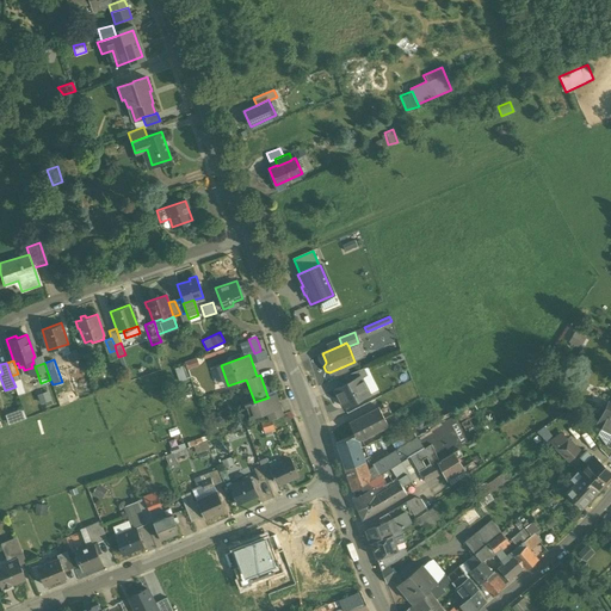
[(364,368),(344,376),(347,383),(349,382),(349,383),(360,377),(360,378),(368,375),(364,368)]
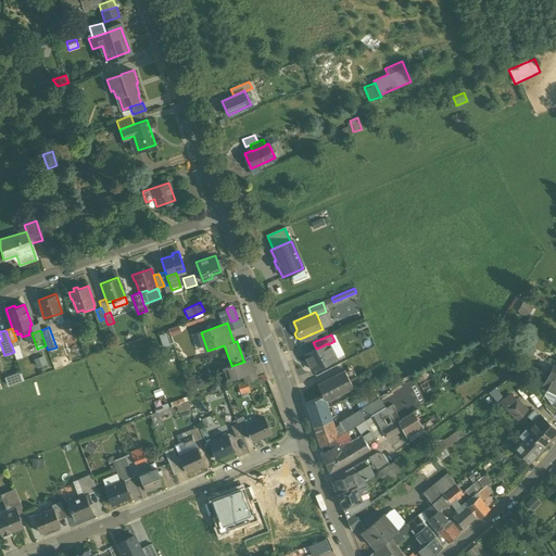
[(328,343),(317,349),(317,348),(316,349),(304,354),(313,370),(336,358),(328,344),(328,343)]
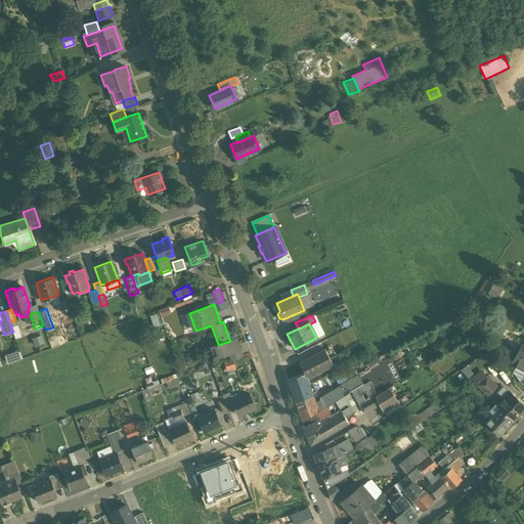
[(523,341),(516,337),(509,352),(516,356),(522,345),(523,345),(523,341)]
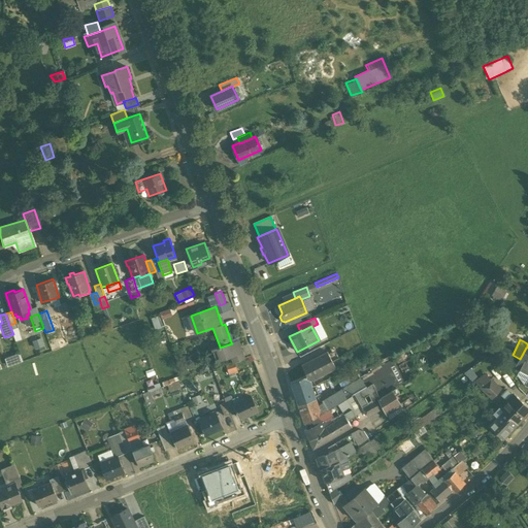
[(239,340),(231,342),(232,343),(220,348),(220,347),(212,350),(218,362),(232,357),(234,362),(236,361),(245,358),(239,340)]
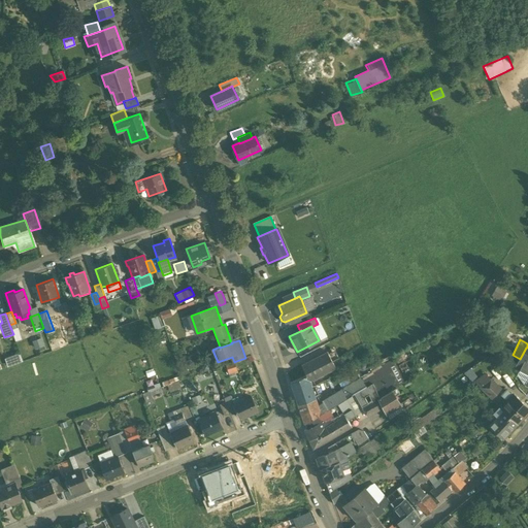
[(527,348),(526,348),(520,359),(515,368),(519,370),(517,374),(524,385),(524,386),(527,387),(527,348)]
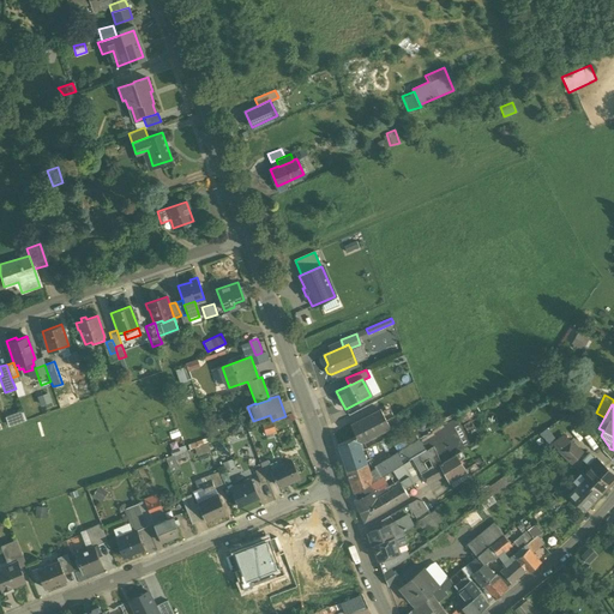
[(380,409),(350,425),(356,435),(360,433),(363,441),(390,427),(380,409)]
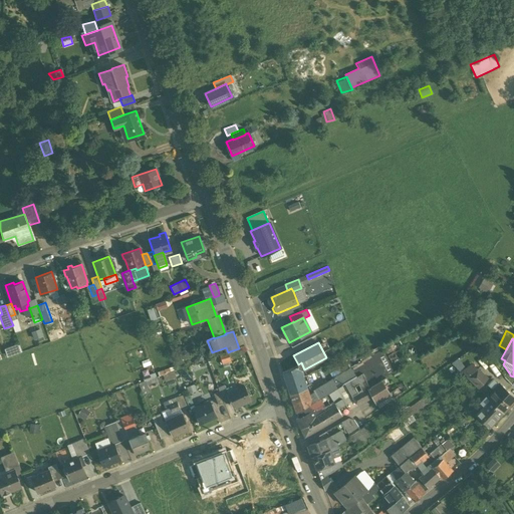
[(14,354),(12,346),(6,348),(9,356),(14,354)]
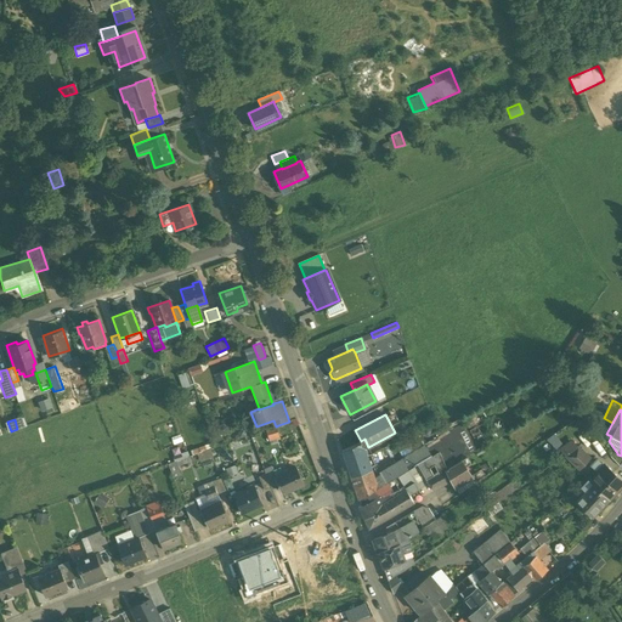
[(439,441),(434,444),(439,452),(447,469),(465,458),(473,453),(461,433),(465,430),(461,423),(436,437),(439,441)]
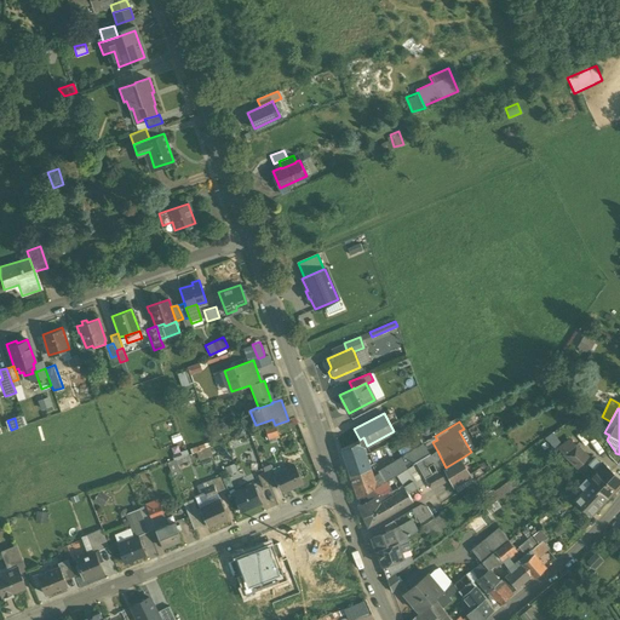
[(277,424),(275,425),(269,426),(273,435),(281,432),(277,424)]
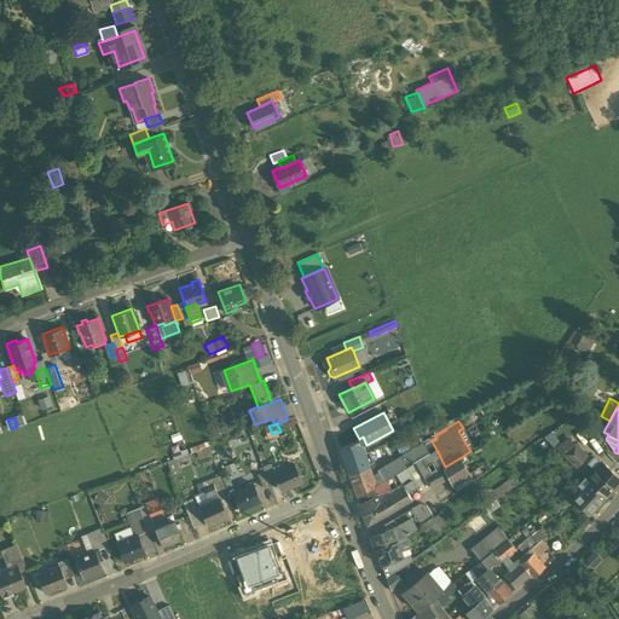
[(544,435),(551,445),(559,440),(551,431),(544,435)]
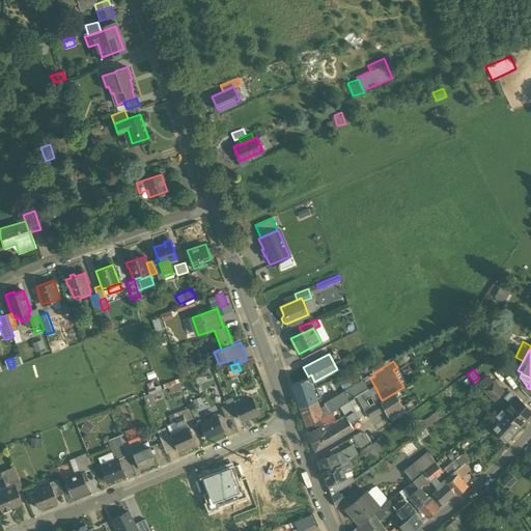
[(522,372),(518,370),(513,380),(522,391),(529,398),(530,398),(530,395),(530,389),(527,388),(527,387),(520,376),(522,372)]
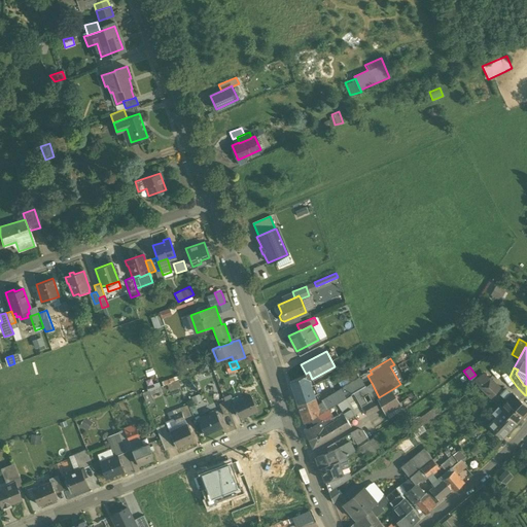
[(306,375),(289,382),(297,403),(314,398),(308,381),(312,379),(309,372),(306,374),(306,375)]
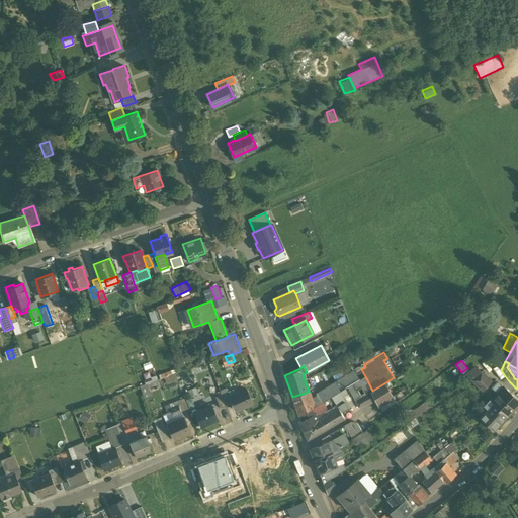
[(361,369),(355,372),(359,379),(365,376),(361,369)]
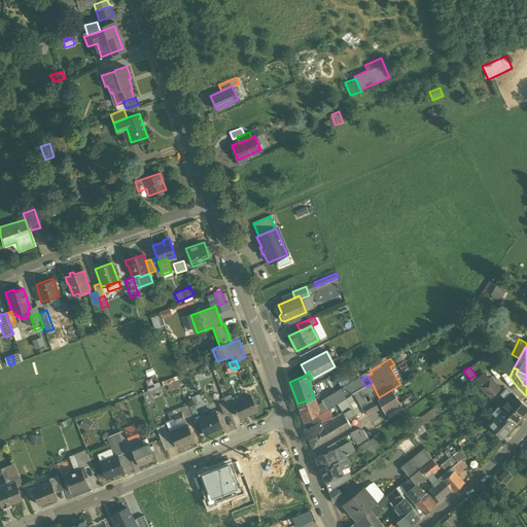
[(360,378),(348,386),(352,394),(354,393),(365,386),(361,379),(360,378)]
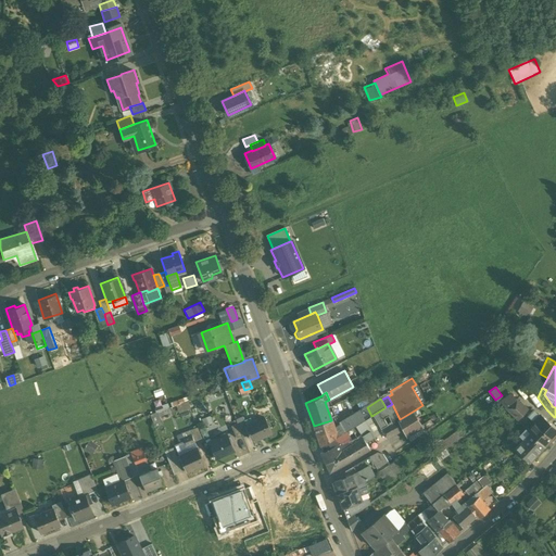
[(517,399),(504,407),(516,419),(527,408),(517,399)]
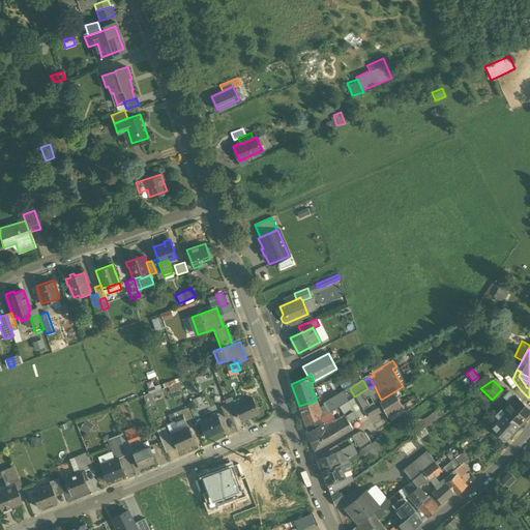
[(148,392),(160,389),(158,384),(147,388),(148,392)]
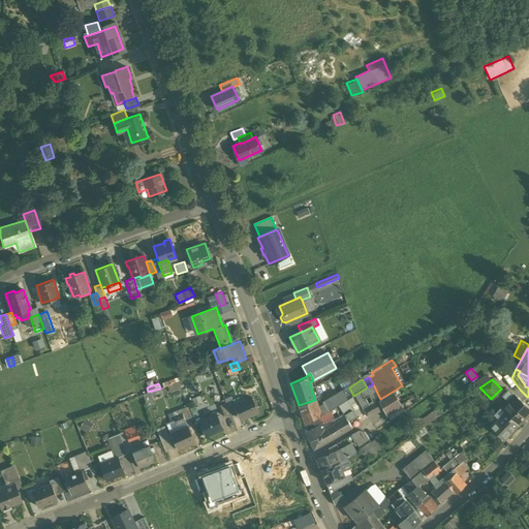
[(367,387),(355,395),(365,411),(368,417),(379,411),(384,408),(380,399),(373,384),(367,387)]
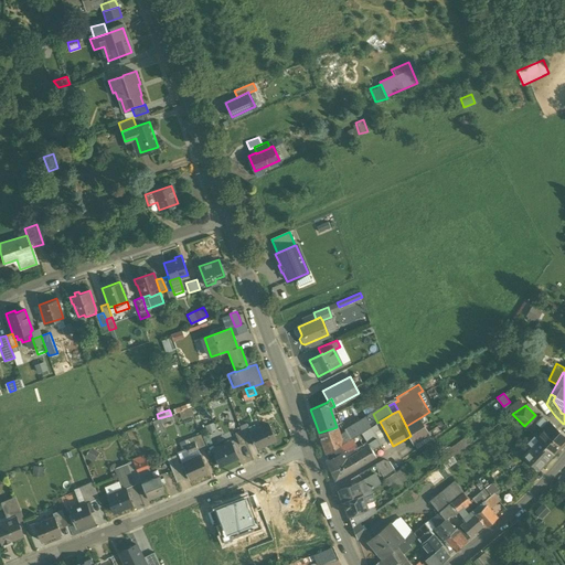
[(373,414),(365,418),(370,427),(377,423),(373,414)]
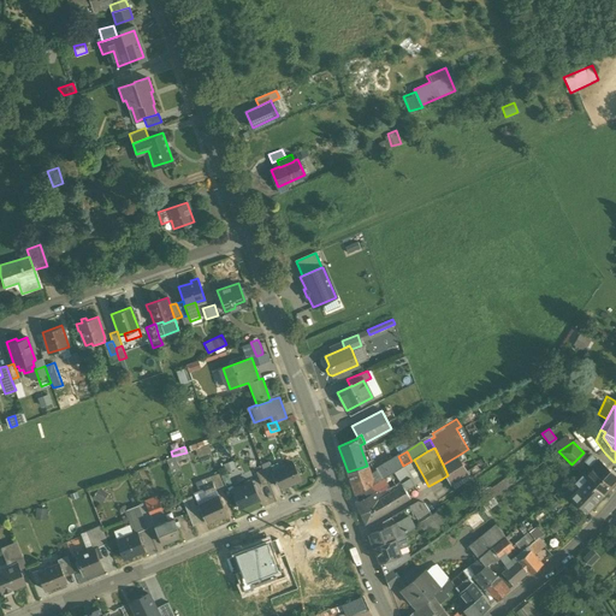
[(461,454),(443,465),(448,475),(450,481),(465,473),(458,463),(465,460),(461,454)]
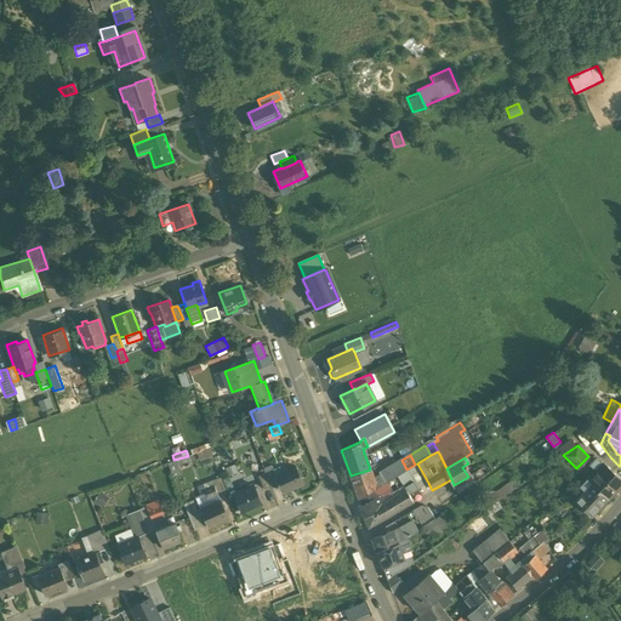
[(380,474),(385,483),(397,474),(406,469),(402,460),(379,473),(380,474)]
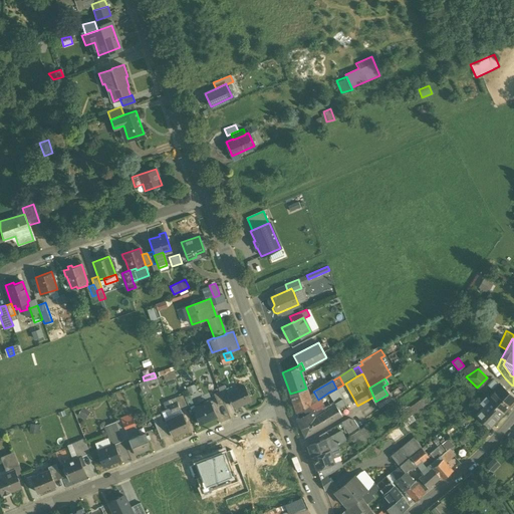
[(335,405),(327,409),(334,420),(341,415),(338,409),(354,400),(345,383),(343,384),(336,389),(328,393),(335,405)]
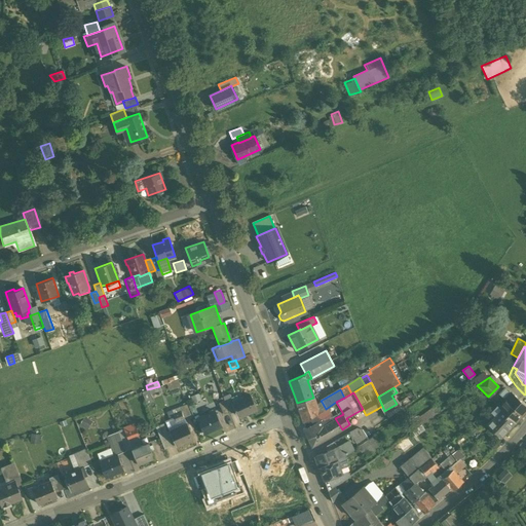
[(235,411),(232,404),(229,395),(223,398),(229,413),(235,411)]
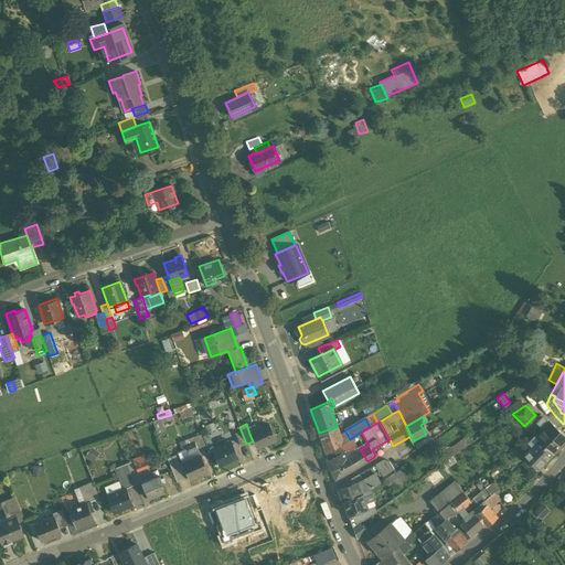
[(269,425),(249,434),(253,441),(256,448),(267,443),(268,445),(276,441),(269,425)]
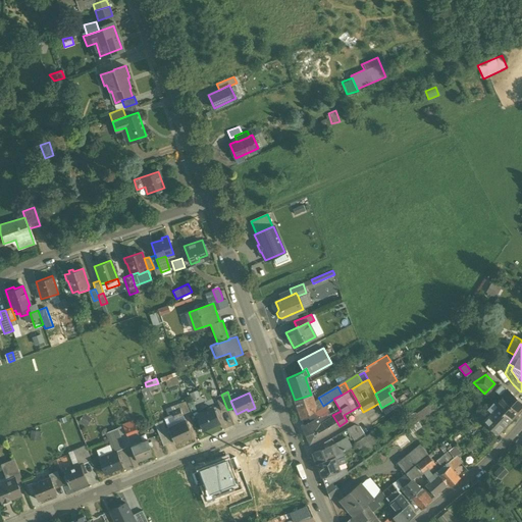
[(405,393),(396,400),(400,406),(413,397),(411,395),(408,397),(405,393)]
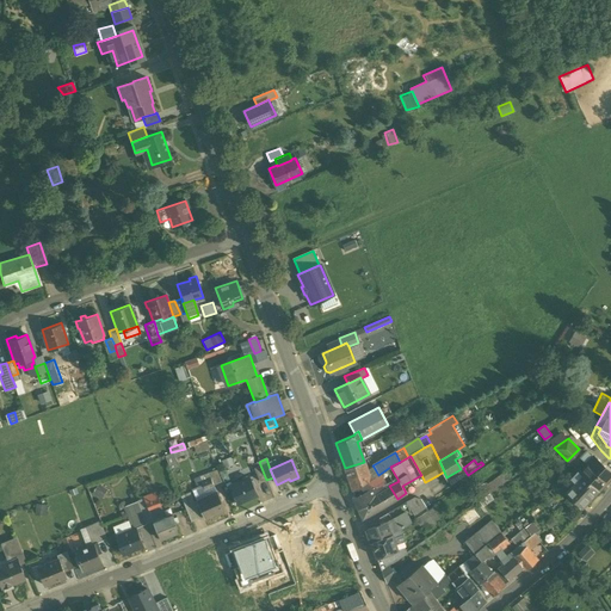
[(610,476),(610,473),(597,460),(590,466),(588,464),(579,473),(582,476),(598,491),(610,476)]
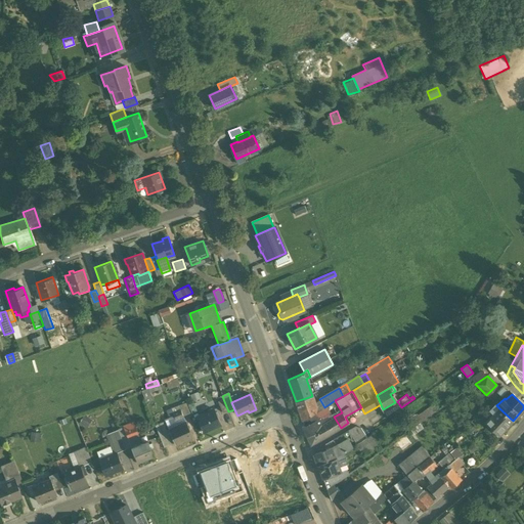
[(312,396),(296,401),(302,420),(324,407),(320,400),(316,404),(315,404),(312,396)]
